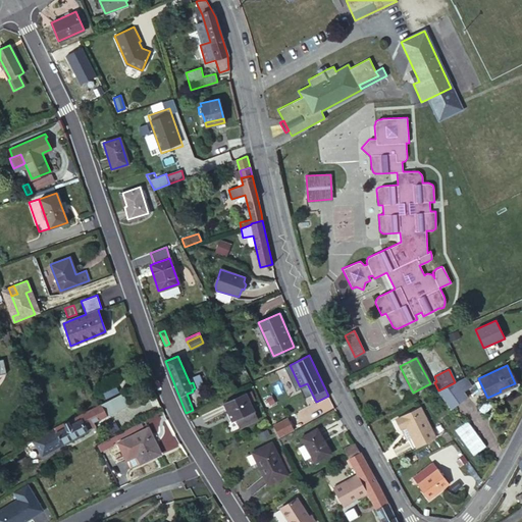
[(455,382),(438,390),(451,408),(466,397),(462,392),(470,385),(464,377),(455,382)]
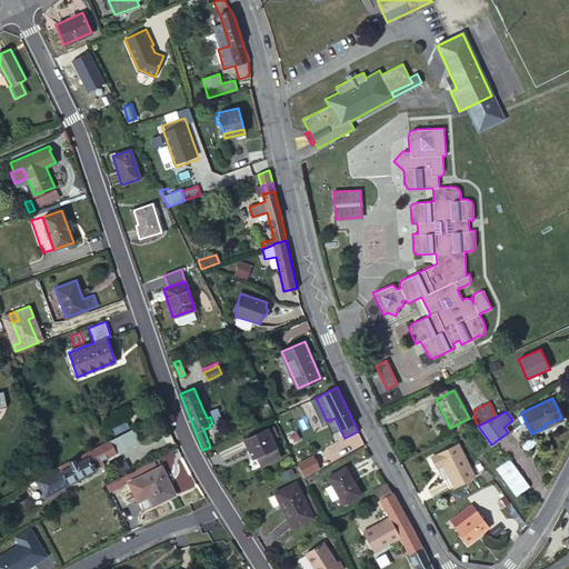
[(125,420),(111,427),(115,435),(128,427),(125,420)]
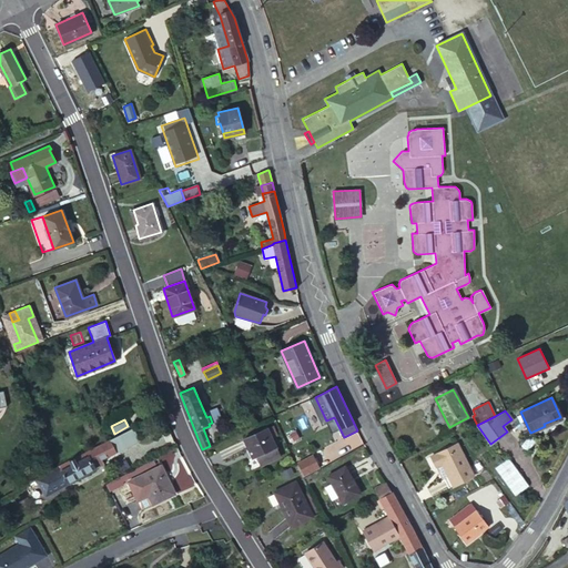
[(273,425),(266,428),(271,439),(279,436),(273,425)]
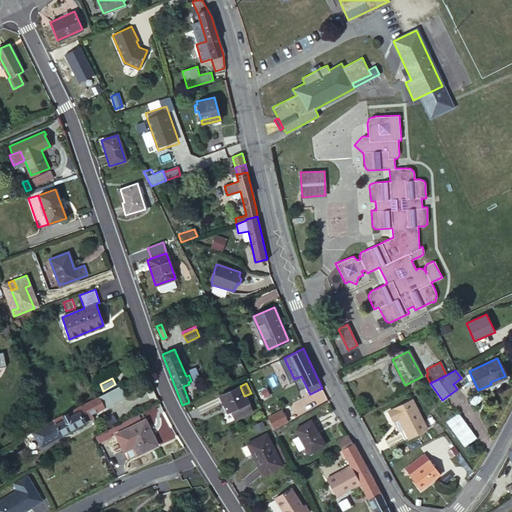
[(240,386),(223,394),(231,411),(232,410),(248,403),(244,396),(240,386)]
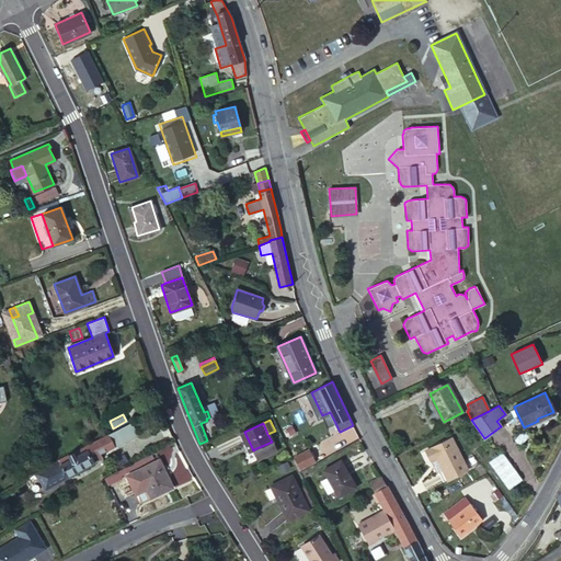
[(135,436),(129,424),(117,431),(123,442),(135,436)]
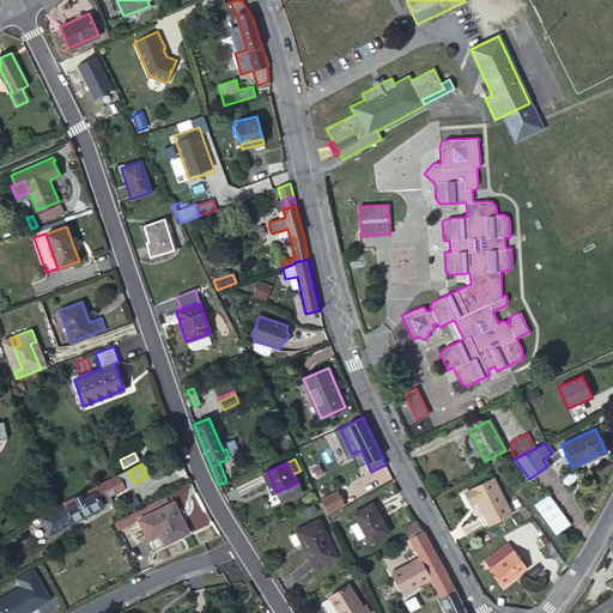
[(128,471),(62,504),(65,509),(58,513),(62,522),(70,517),(72,522),(111,501),(109,496),(134,483),(128,471)]
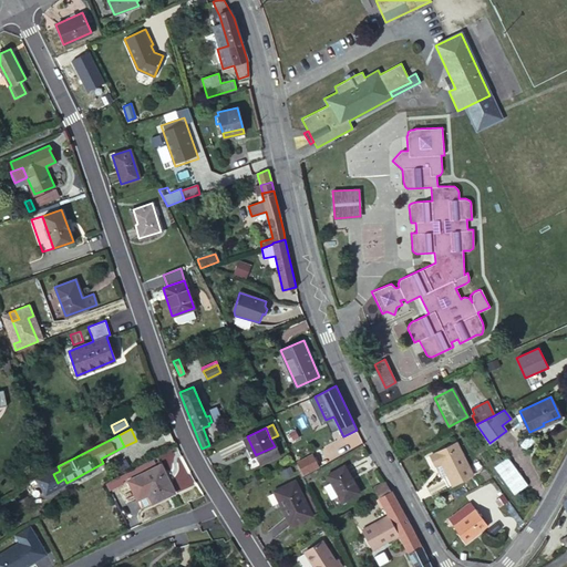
[(256,455),(247,436),(243,437),(251,456),(256,455)]
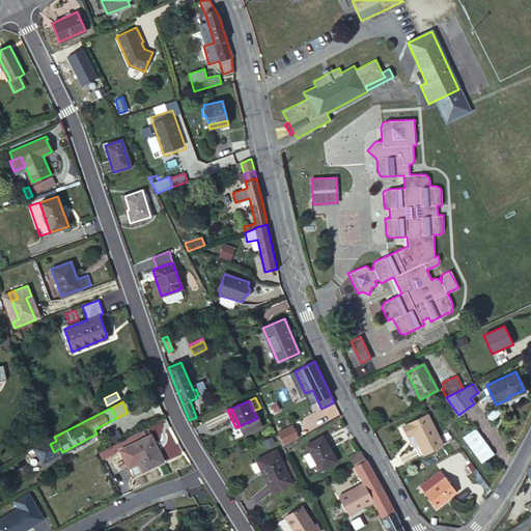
[(426,415),(401,426),(407,436),(412,432),(423,453),(442,444),(426,415)]
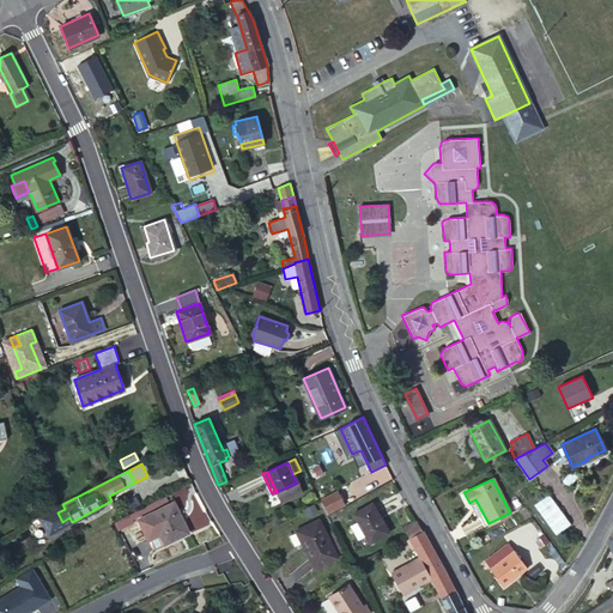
[(317,490),(321,496),(322,499),(338,491),(333,481),(317,490)]
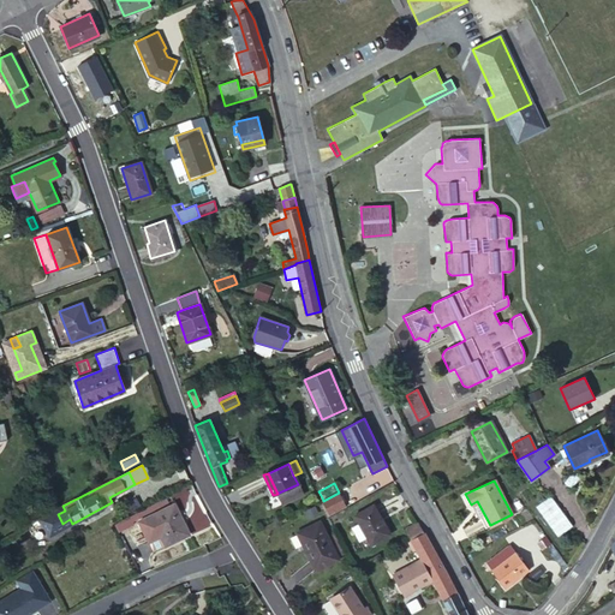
[(298,484),(279,493),(284,502),(303,494),(298,484)]
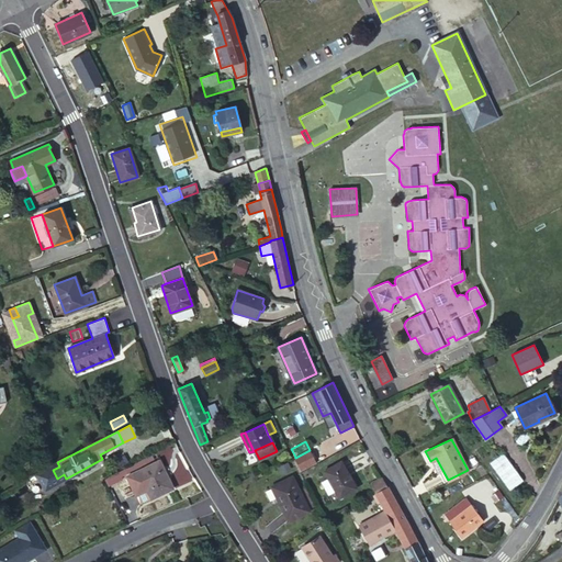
[(295,458),(302,470),(316,462),(310,450),(295,458)]
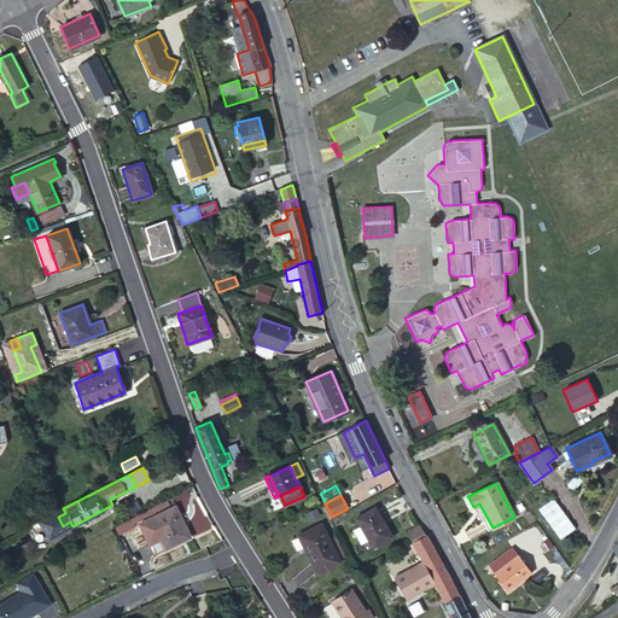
[(552,496),(537,507),(559,537),(573,526),(552,496)]
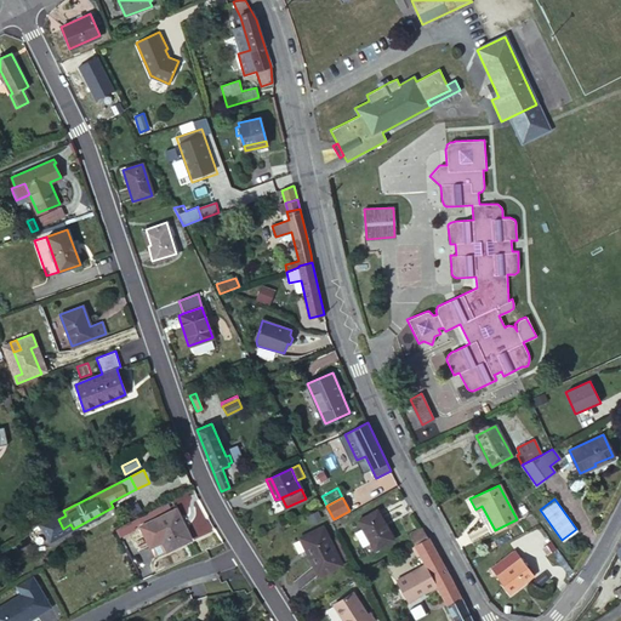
[(176,508),(152,520),(155,528),(148,531),(154,546),(161,542),(166,551),(191,540),(176,508)]
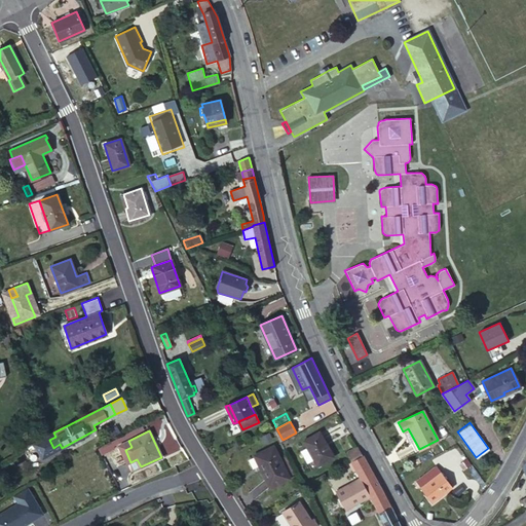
[(320,431),(303,442),(307,448),(300,452),(307,463),(313,460),(317,466),(333,456),(320,431)]
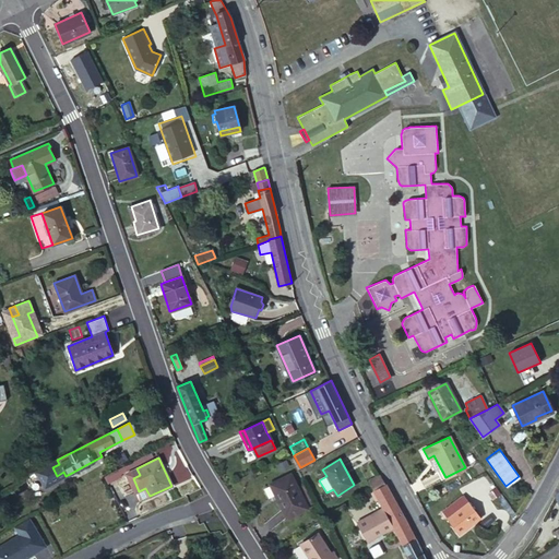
[(280,471),(288,466),(285,461),(276,464),(280,471)]
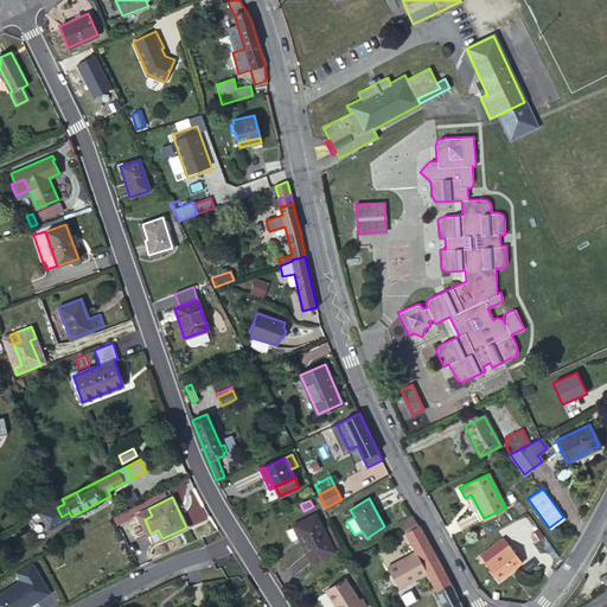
[(401,522),(406,531),(417,525),(413,515),(401,522)]
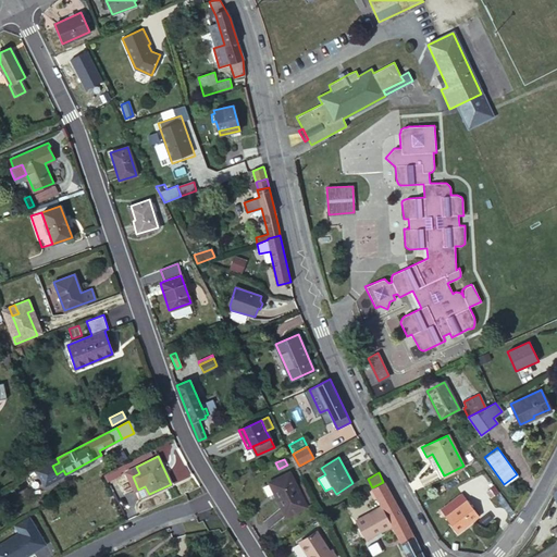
[(279,496),(275,497),(285,517),(306,506),(289,473),(272,482),(279,496)]
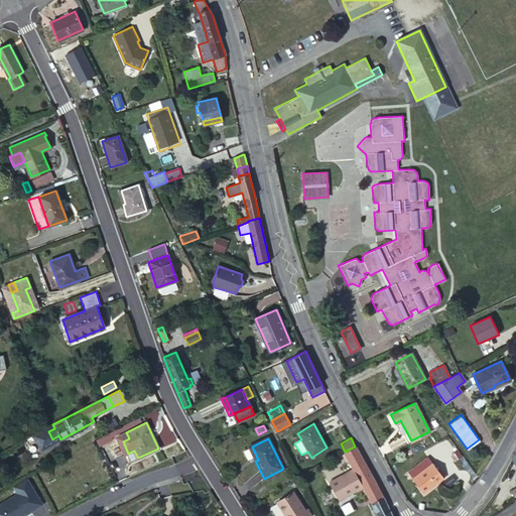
[(249,447),(255,461),(258,460),(252,446),(249,447)]
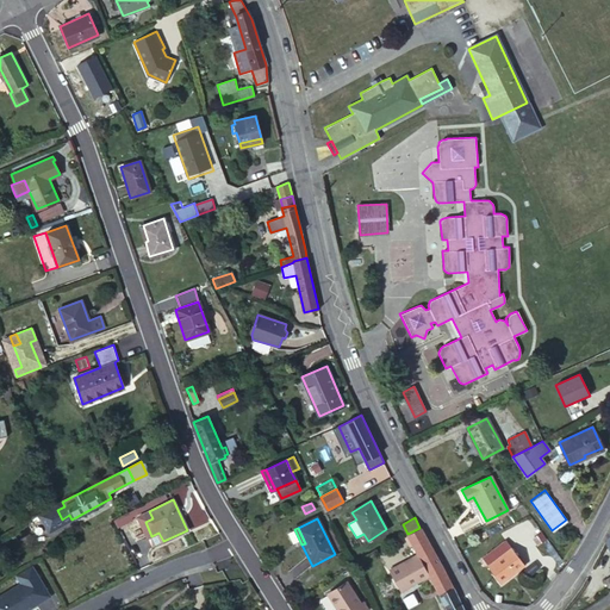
[(419,528),(408,534),(418,554),(388,570),(400,591),(429,577),(439,595),(453,587),(436,556),(419,528)]
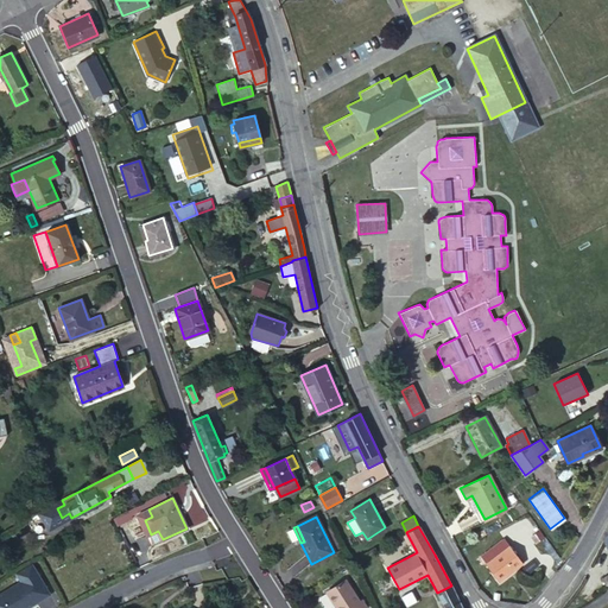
[(537,529),(530,534),(534,542),(542,536),(537,529)]
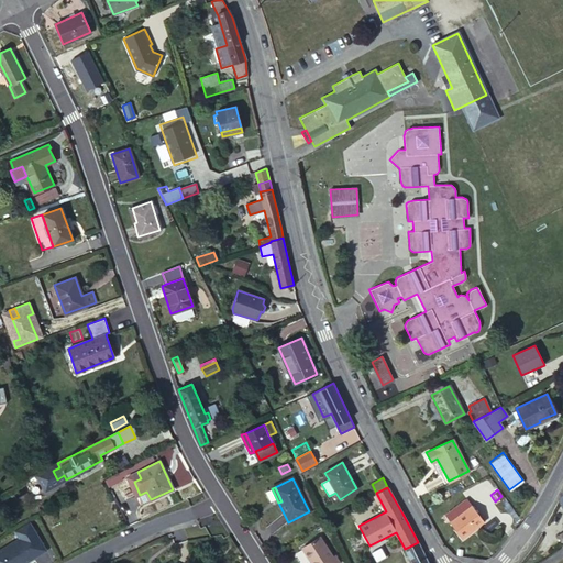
[(466,499),(445,515),(451,521),(450,521),(462,539),(484,522),(466,499)]
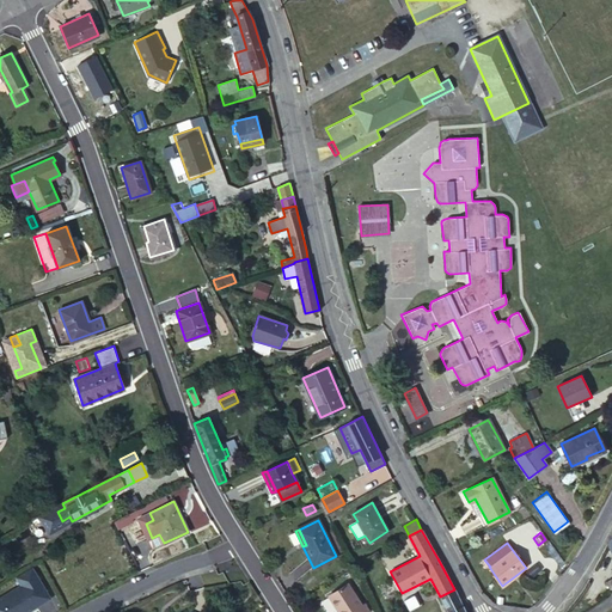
[(31,568),(16,576),(22,585),(0,598),(0,611),(26,611),(36,606),(35,605),(49,597),(31,568)]
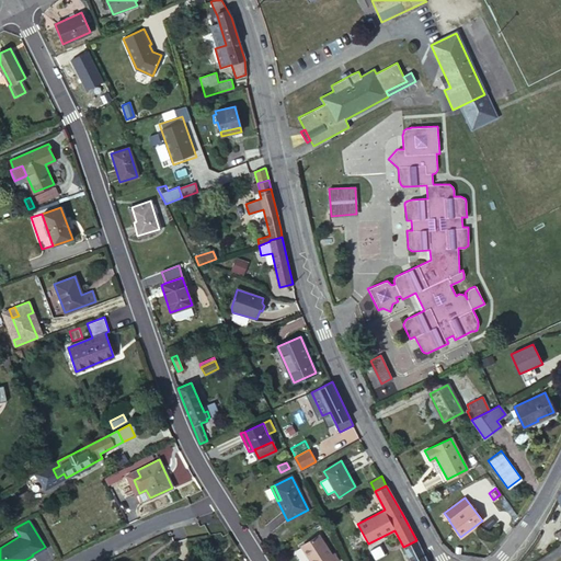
[(318,535),(299,546),(309,560),(336,560),(338,560),(332,552),(330,554),(318,535)]
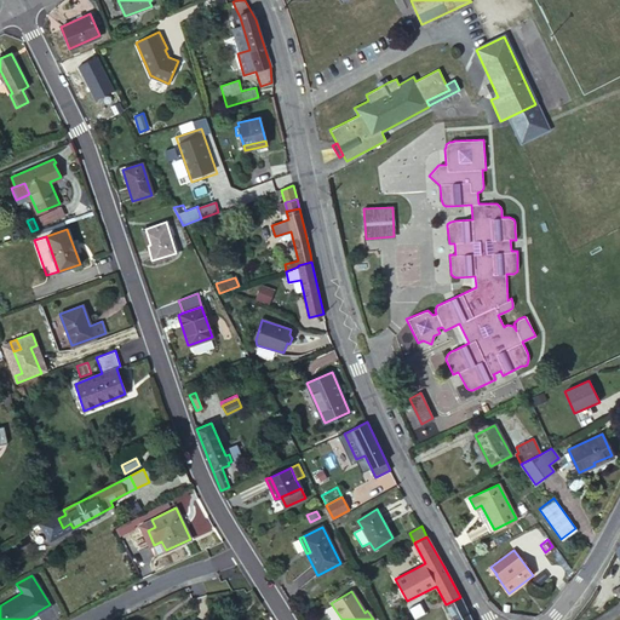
[(73,593),(59,601),(65,613),(79,607),(73,593)]
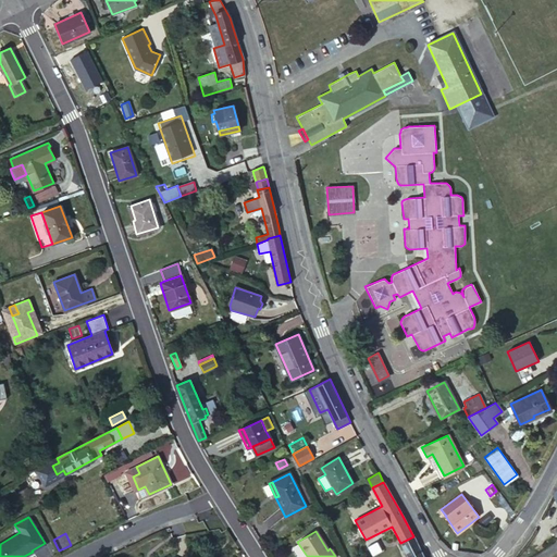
[(423,556),(413,536),(400,543),(407,556),(423,556)]
